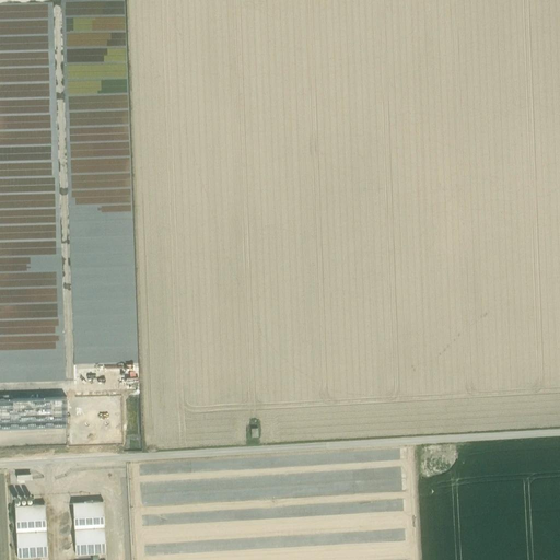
[(0,51),(0,36),(0,33),(12,33),(12,21),(0,21),(0,51)]
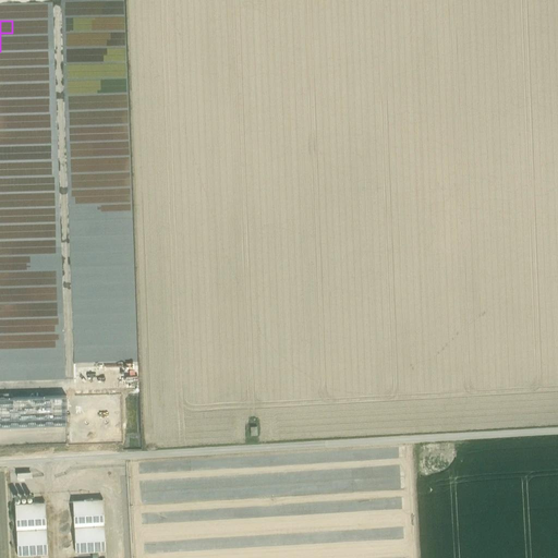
[(53,35),(52,21),(39,21),(40,36),(53,35)]
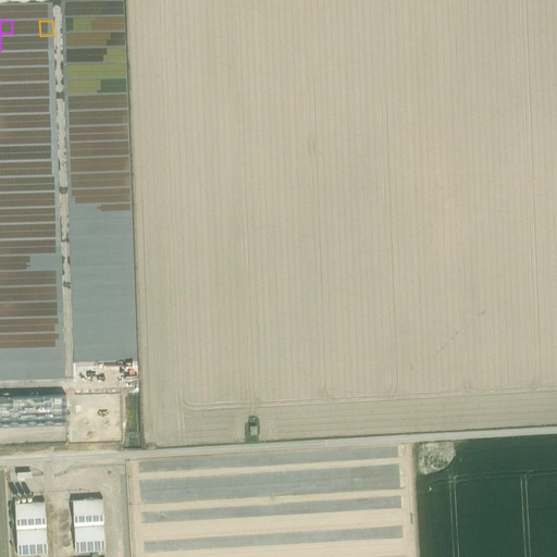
[(56,98),(0,99),(0,113),(56,113),(56,98)]
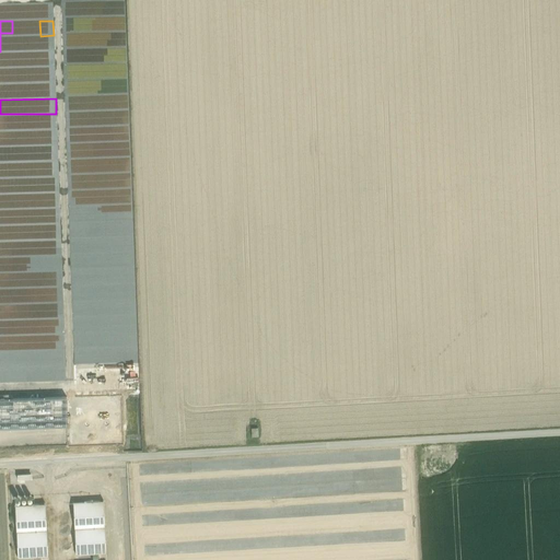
[(0,427),(72,424),(71,395),(0,397),(0,427)]
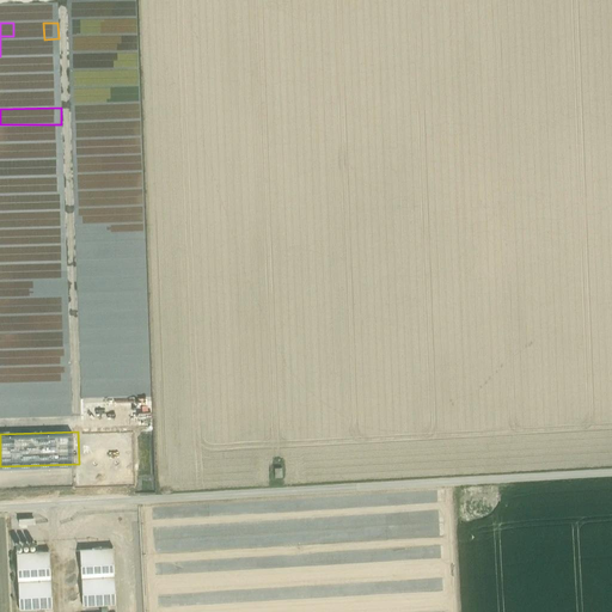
[(273,464),(274,476),(285,476),(283,464),(273,464)]
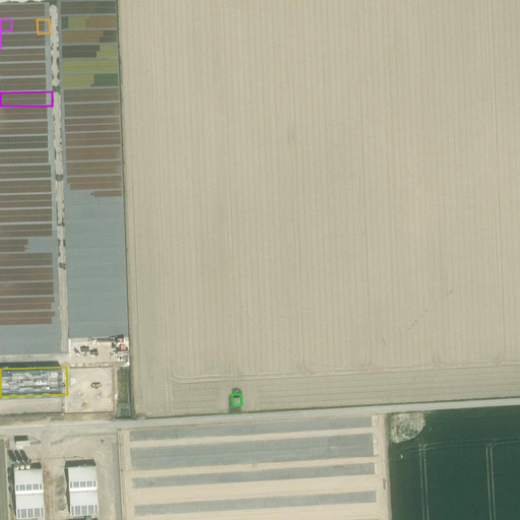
[(56,405),(57,414),(66,414),(65,404),(56,405)]
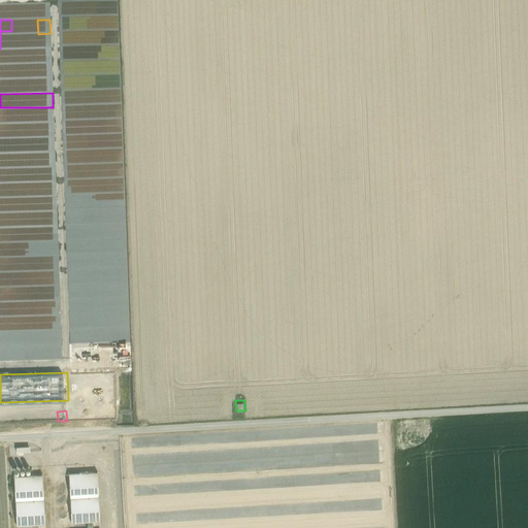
[(97,471),(69,473),(72,523),(100,521),(97,471)]
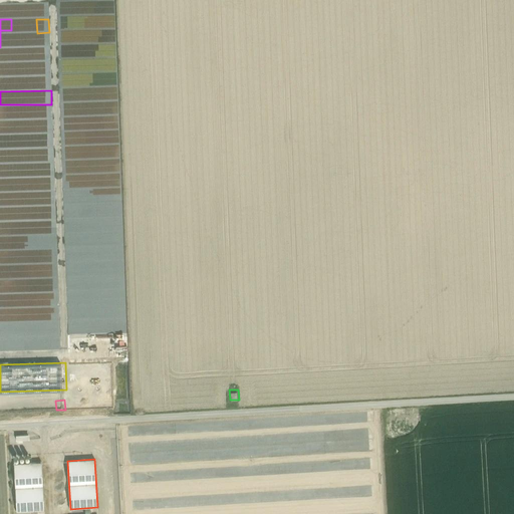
[(41,462),(14,463),(17,512),(44,510),(41,462)]
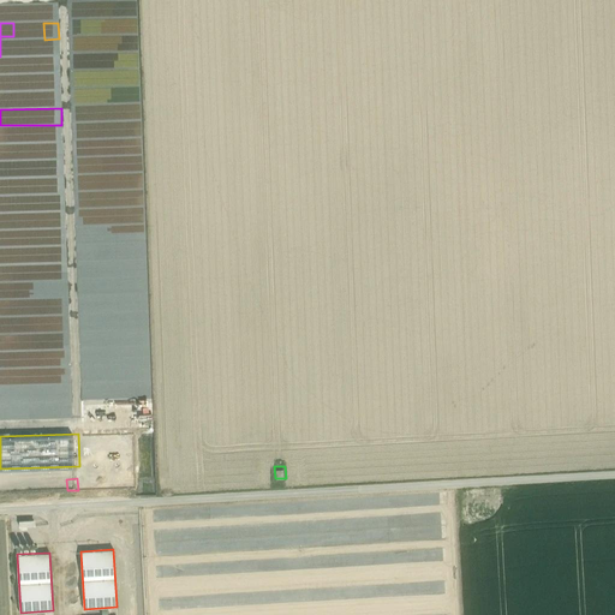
All buildings are outlined.
